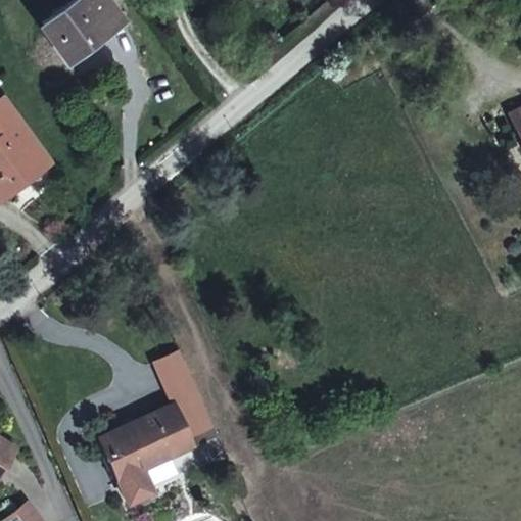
[(128,26),(108,0),(83,0),(47,27),(75,64),(128,26)]
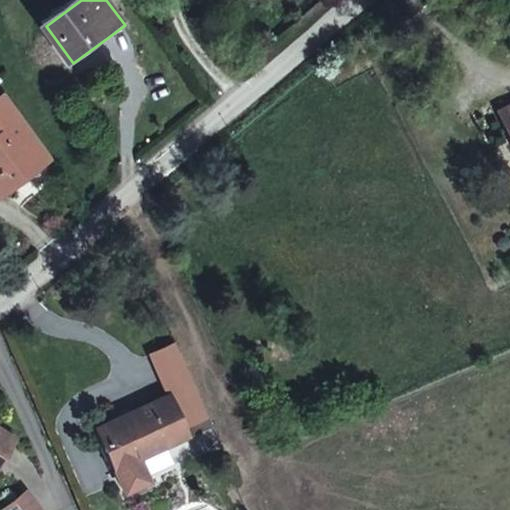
[(0,194),(3,198),(56,161),(9,96),(0,103),(0,135),(1,136),(0,137),(0,194)]
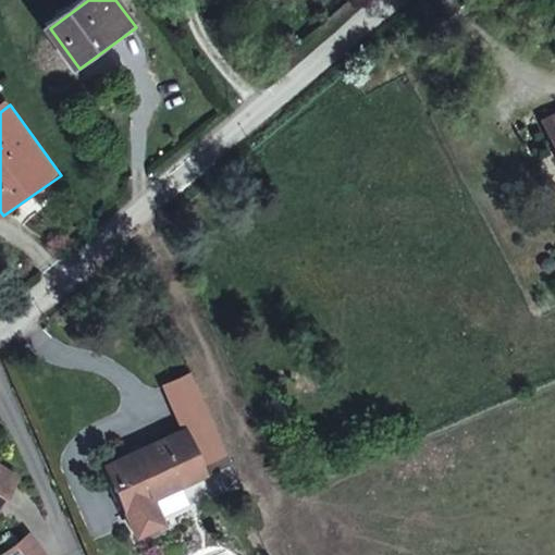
[(554,110),(537,120),(554,160),(554,110)]
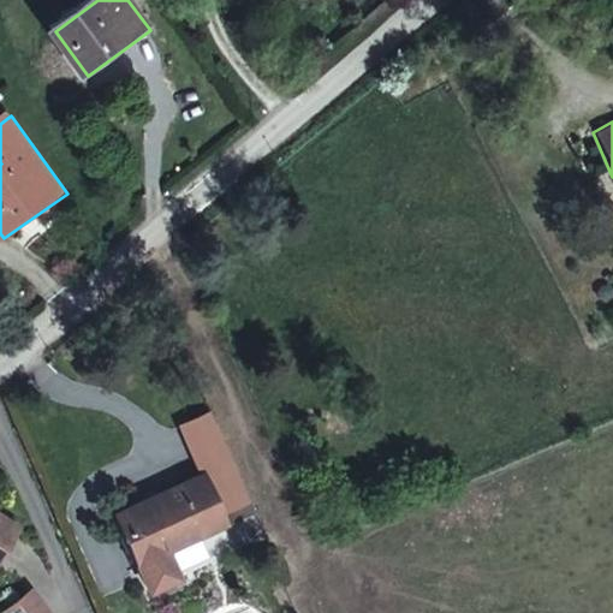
[(218,523),(196,475),(107,513),(128,561),(141,590),(168,578),(156,548),(218,523)]
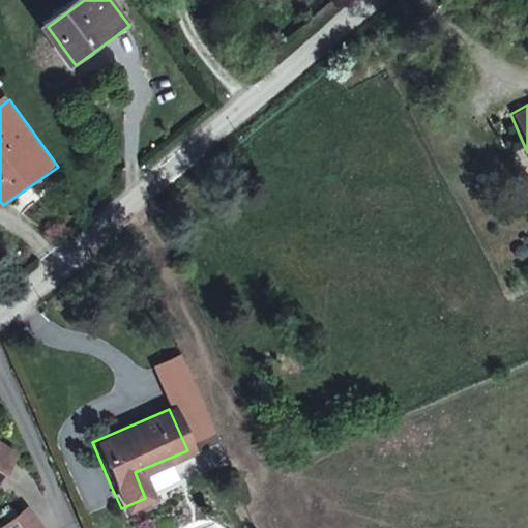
[(0,474),(13,453),(0,444),(0,474)]
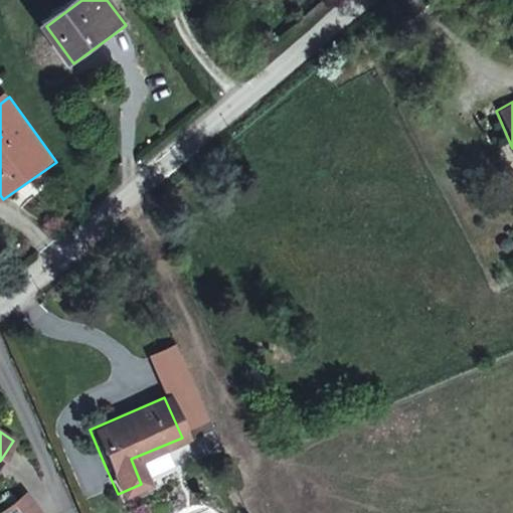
[(35,512),(21,496),(2,512),(35,512)]
